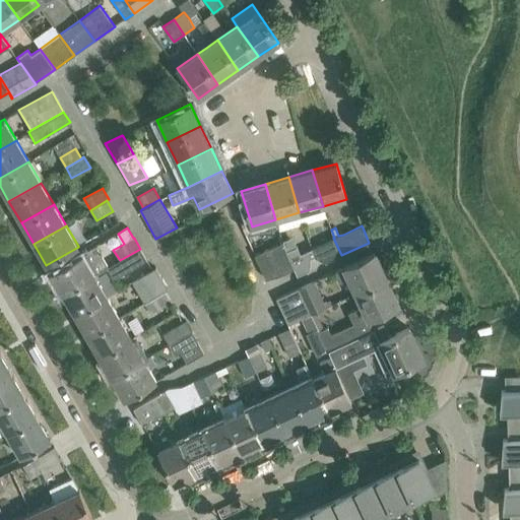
[(326,242),(312,249),(316,257),(325,263),(341,255),(333,238),(326,242)]
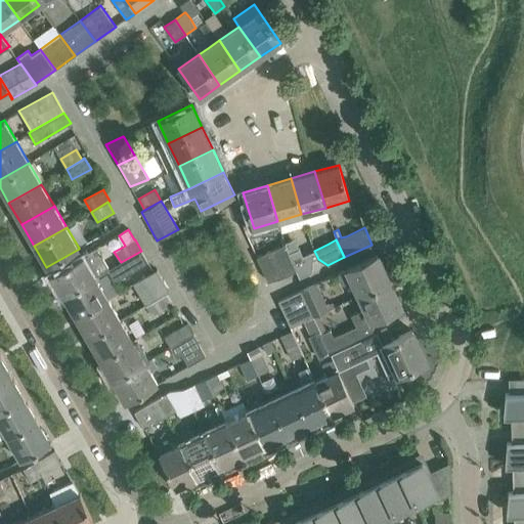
[(286,244),(257,257),(268,280),(281,277),(296,270),(289,253),(286,244)]
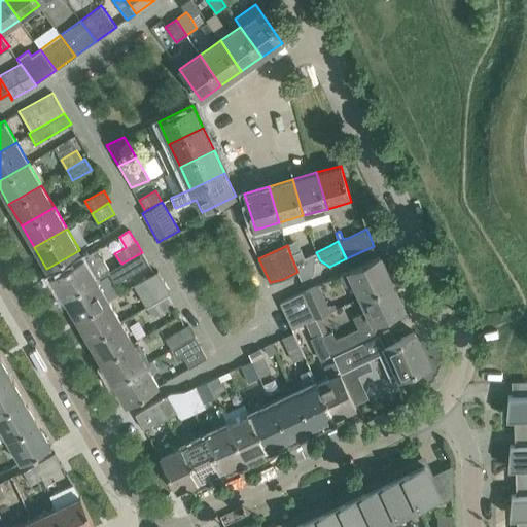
[(108,272),(110,270),(98,249),(50,276),(64,299),(96,279),(108,272)]
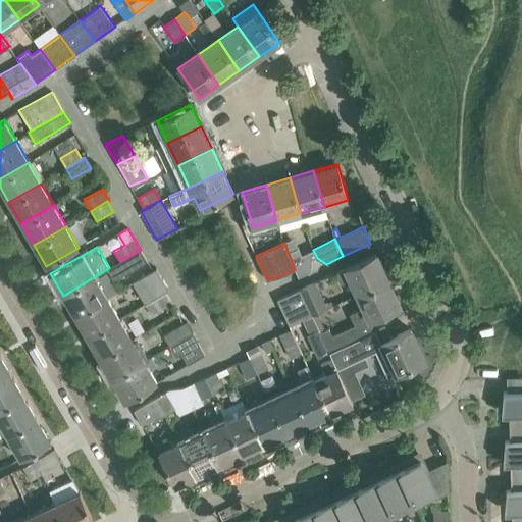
[(298,248),(297,248),(288,252),(295,269),(298,276),(311,270),(311,259),(308,252),(303,255),(302,255),(298,248)]
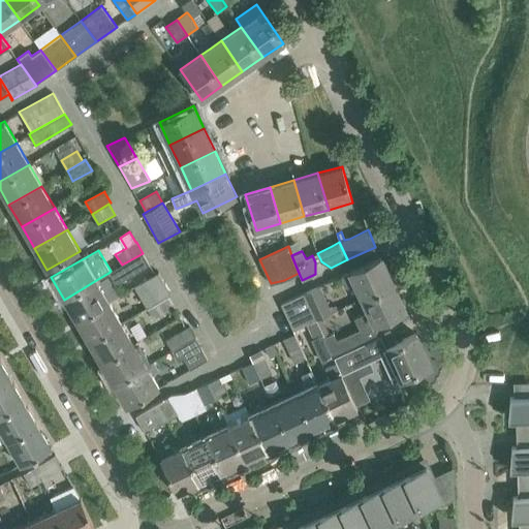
[(111,271),(109,273),(116,284),(150,265),(143,253),(122,265),(111,271)]
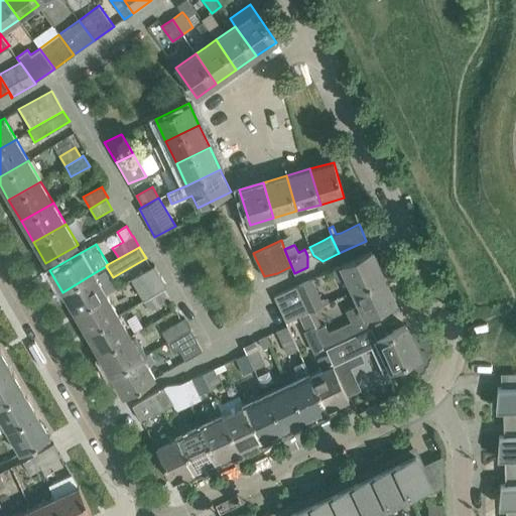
[(354,291),(383,278),(371,252),(334,269),(339,280),(347,275),(354,291)]
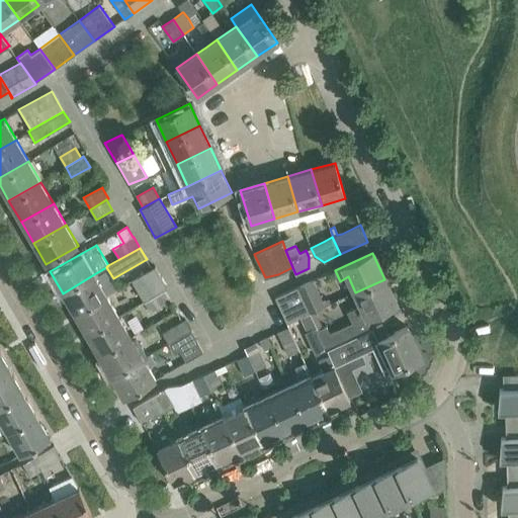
[(132,280),(144,301),(164,290),(168,287),(156,266),(132,280)]
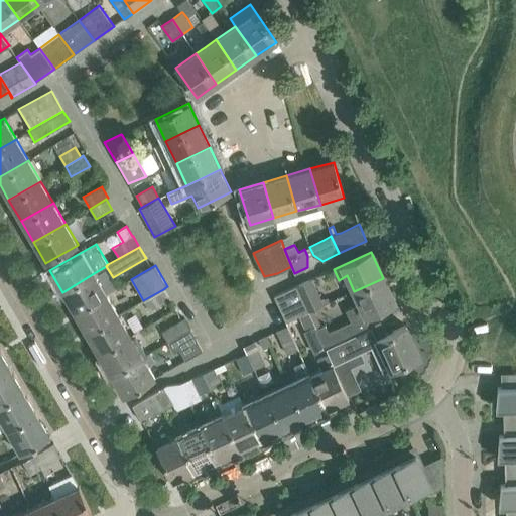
[(75,312),(107,294),(94,273),(62,292),(75,312)]
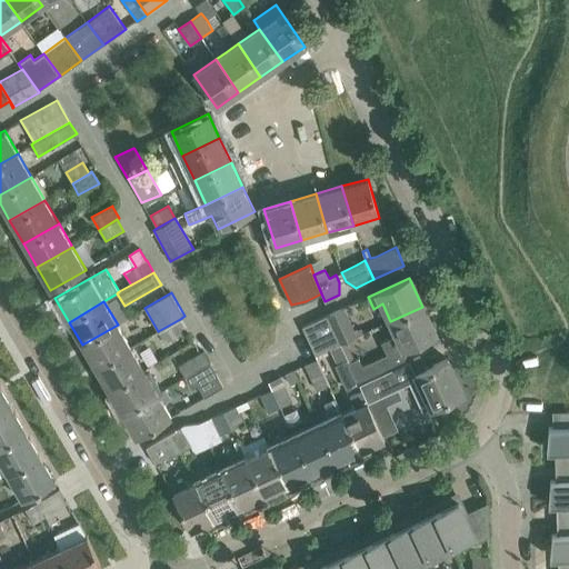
[(340,345),(346,341),(365,332),(362,328),(355,330),(343,307),(327,315),(340,345)]
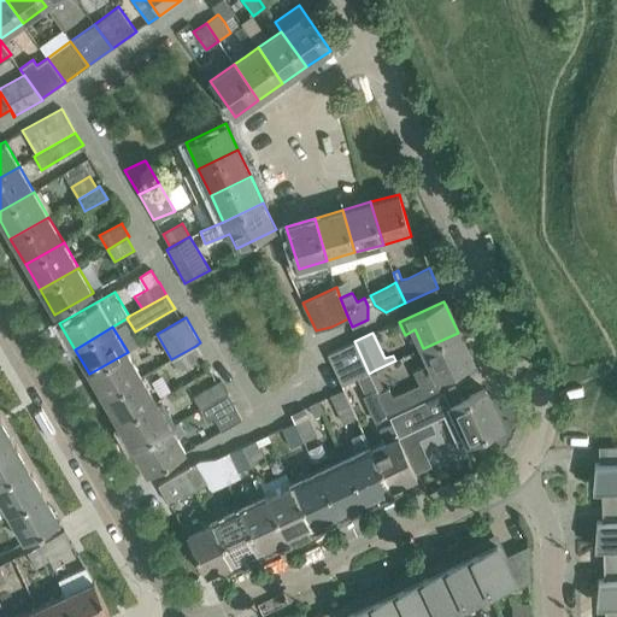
[(389,388),(377,393),(389,417),(438,394),(432,381),(438,378),(472,362),(458,333),(423,348),(430,363),(413,371),(419,385),(393,398),(389,388)]
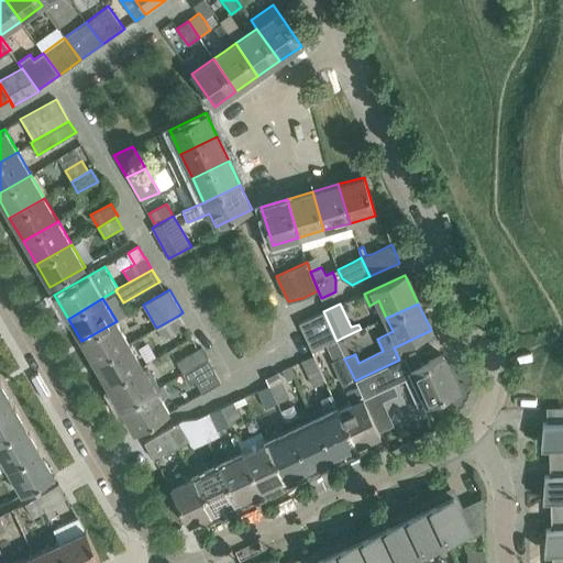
[(323,311),(298,322),(312,352),(312,351),(327,345),(333,360),(343,355),(337,341),(323,311)]
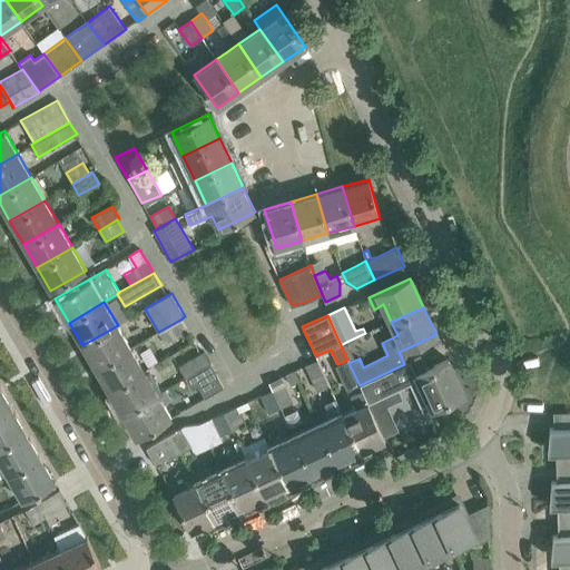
[(180,320),(158,332),(165,343),(174,337),(187,331),(180,320)]
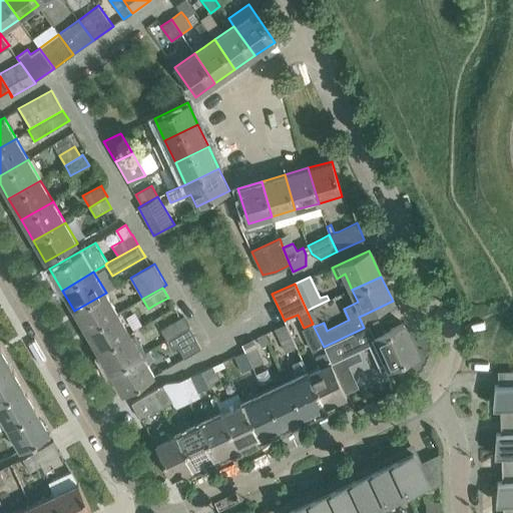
[(86,332),(118,313),(106,293),(74,311),(86,332)]
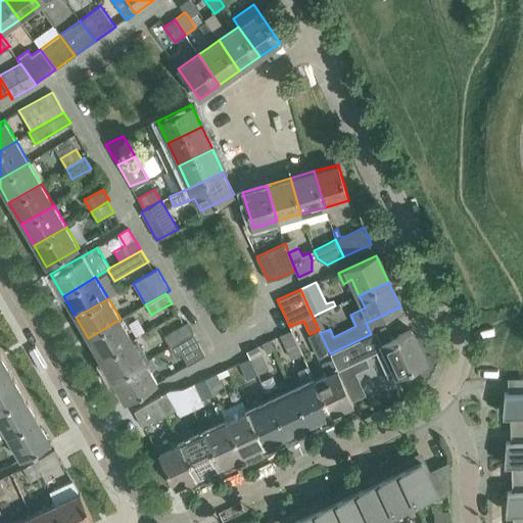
[(100,360),(133,340),(121,319),(88,338),(100,360)]
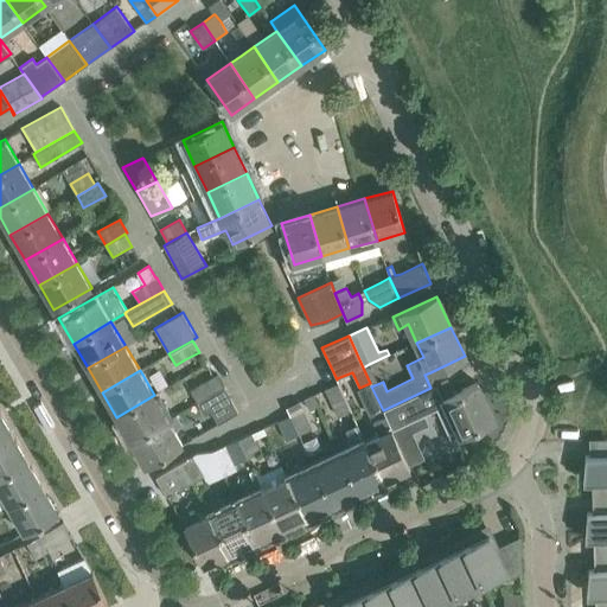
[(197,403),(224,387),(217,375),(213,377),(190,389),(197,403)]
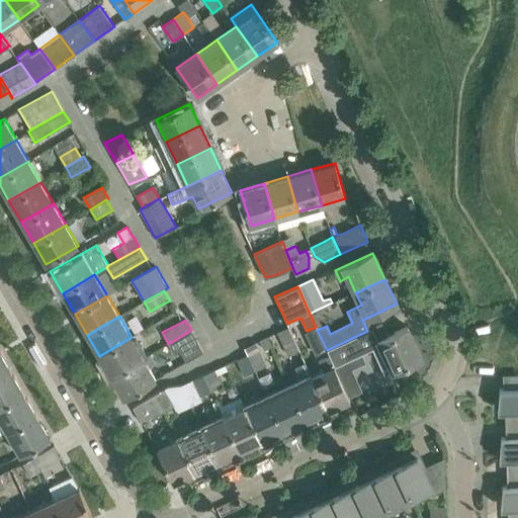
[(389,336),(382,324),(367,331),(327,350),(329,354),(335,367),(372,349),(384,375),(393,371),(399,368),(410,363),(422,358),(407,327),(389,336)]
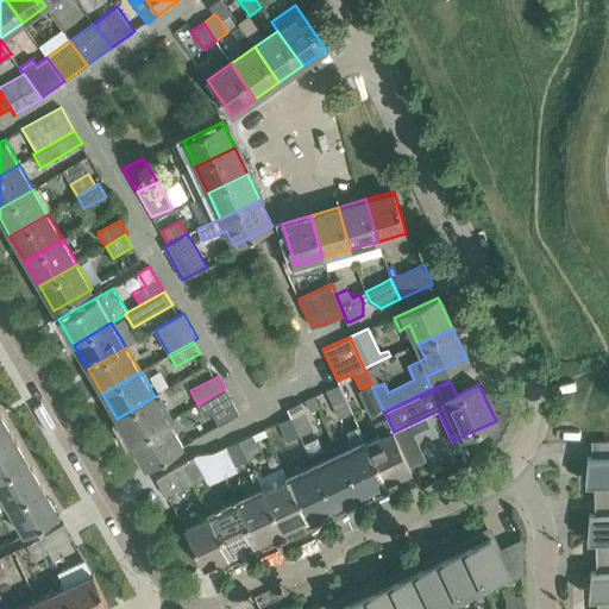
[(326,389),(326,390),(338,418),(352,412),(339,383),(326,389)]
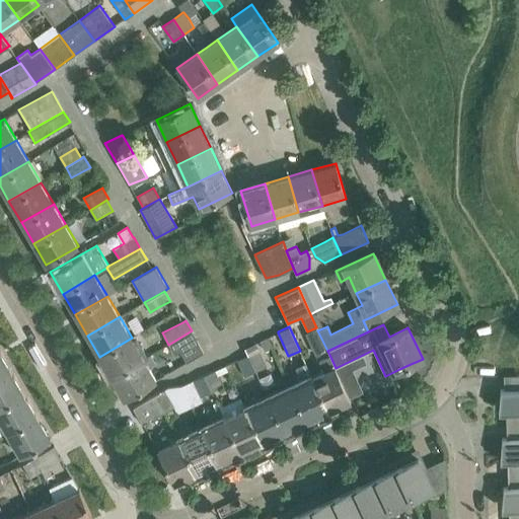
[(307,331),(305,332),(315,356),(327,351),(317,330),(316,327),(307,331)]
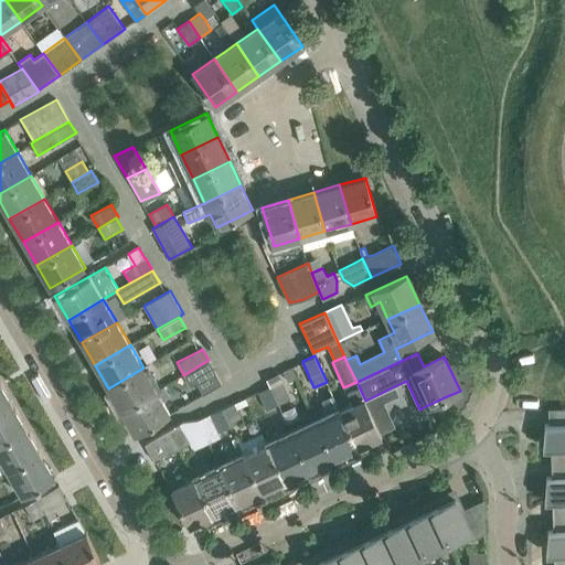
[(196,383),(203,395),(222,384),(215,372),(215,371),(209,360),(183,375),(190,386),(196,383)]
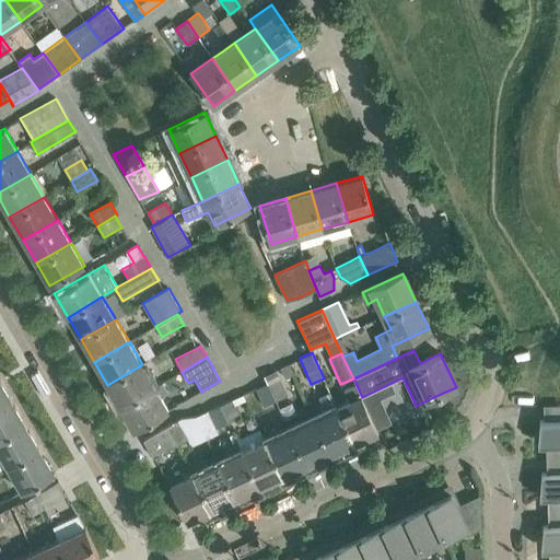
[(120,407),(155,387),(142,364),(107,385),(120,407)]
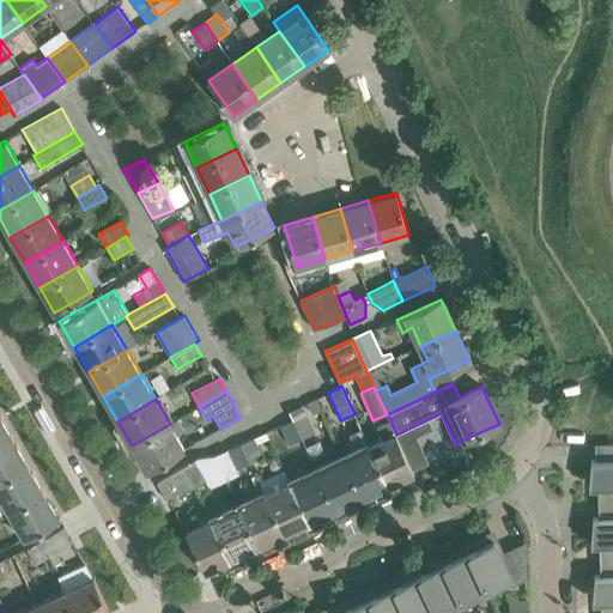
[(313,414),(321,411),(316,399),(308,402),(313,414)]
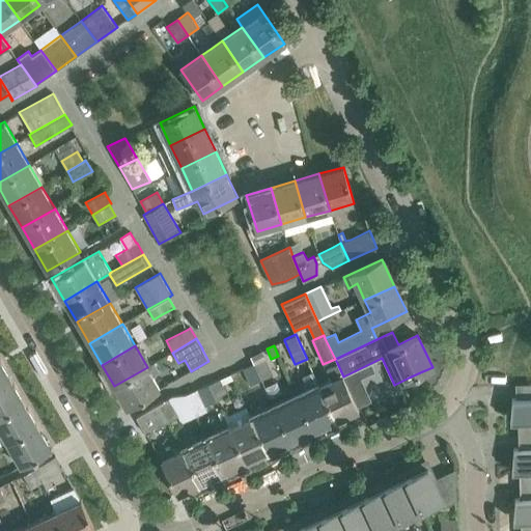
[(274,374),(262,351),(250,356),(253,363),(261,381),(274,374)]
